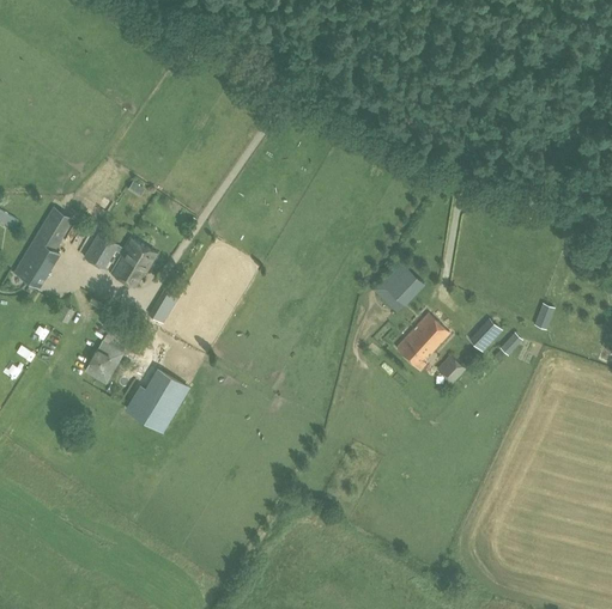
[(59,255),(54,253),(72,221),(50,208),(12,274),(38,290),(59,255)]
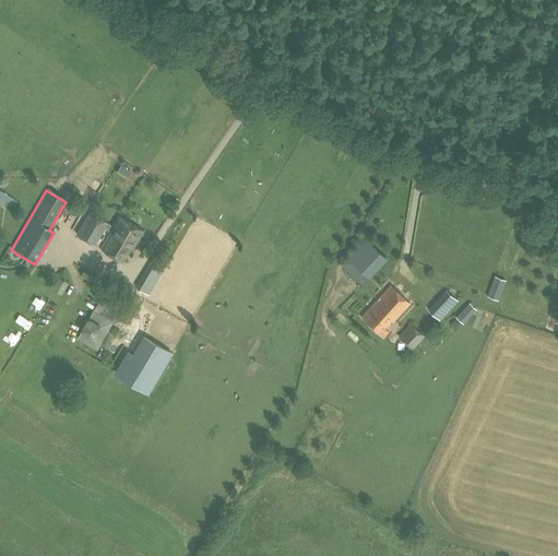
[(15,203),(0,194),(0,204),(11,211),(15,203)]
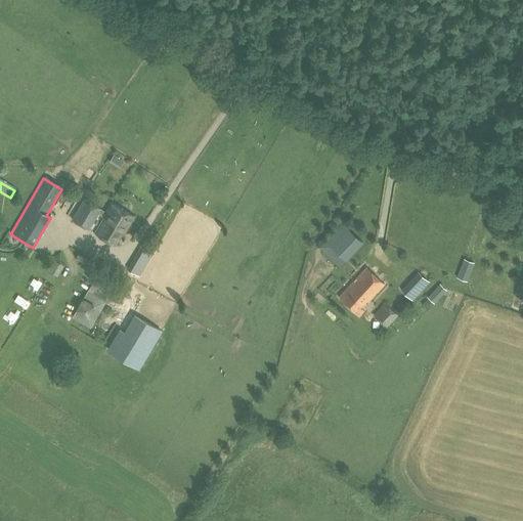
[(134,218),(111,204),(104,214),(83,202),(71,222),(85,230),(94,214),(103,219),(93,235),(115,248),(123,233),(124,234),(134,218)]
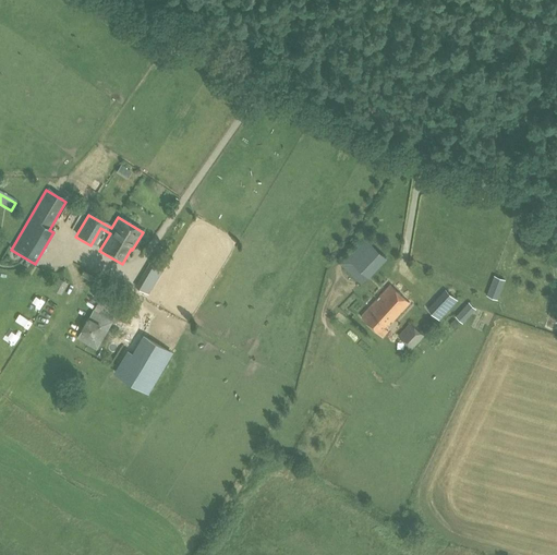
[(360,286),(366,278),(367,279),(386,260),(363,239),(338,265),(360,286)]
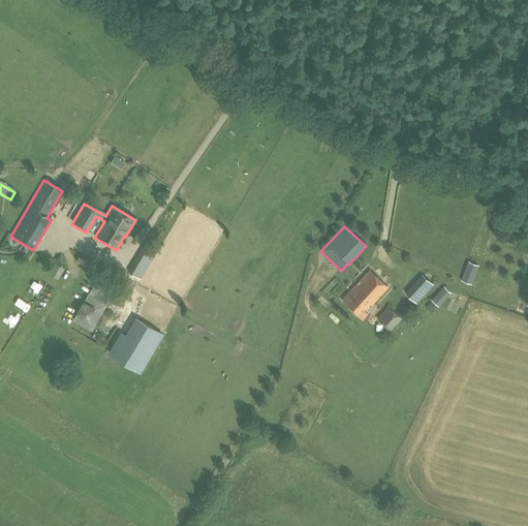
[(146,243),(142,249),(149,253),(152,247),(146,243)]
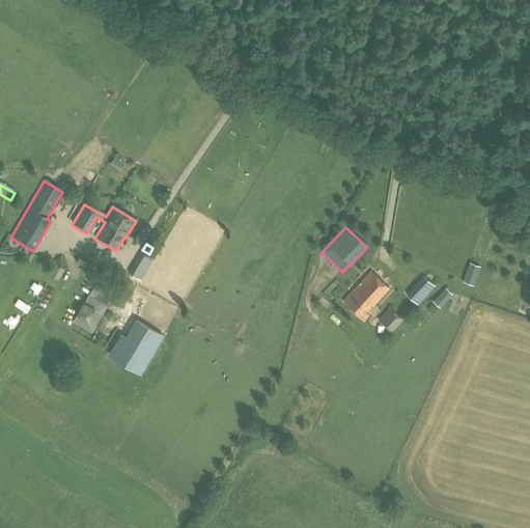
[(142,250),(128,274),(140,281),(155,257),(149,254),(142,250)]
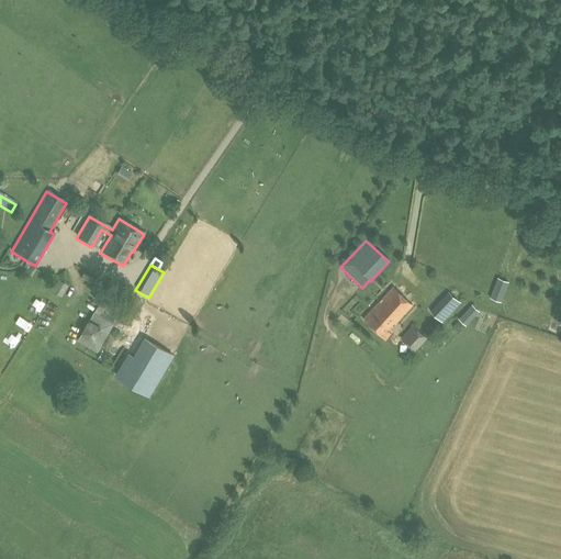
[(489,300),(500,304),(507,283),(496,280),(489,300)]
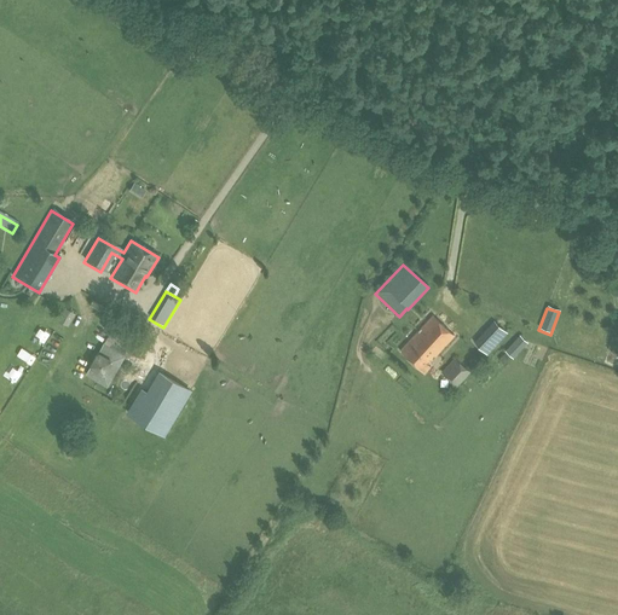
[(429,369),(427,366),(454,337),(432,318),(400,353),(423,375),(429,369)]
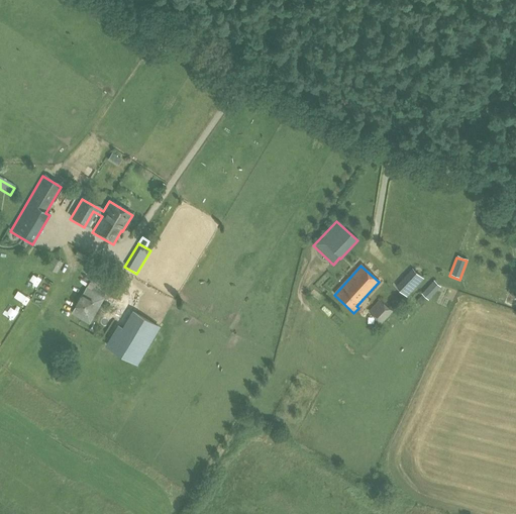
[(88,286),(95,269),(89,267),(82,284),(88,286)]
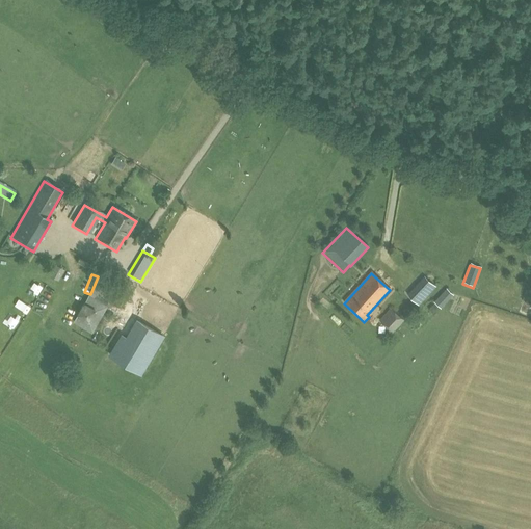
[(418,307),(435,288),(423,276),(405,295),(418,307)]
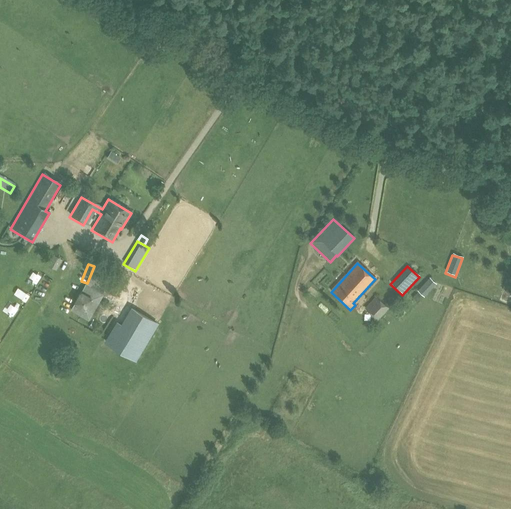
[(107,274),(95,267),(90,276),(107,286),(110,281),(105,279),(107,274)]
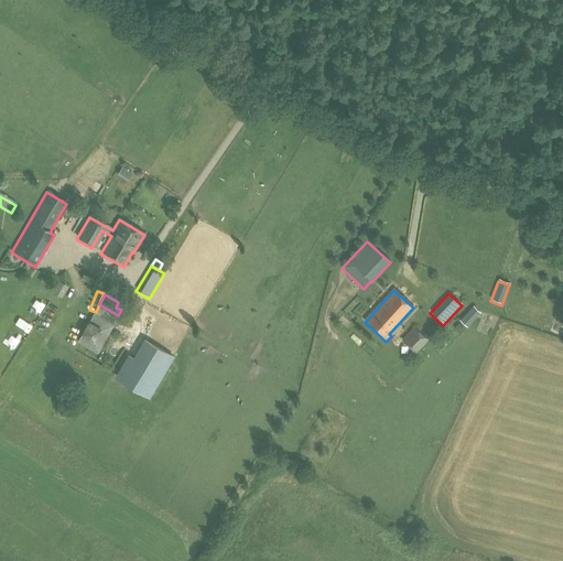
[(466,328),(479,314),(473,308),(459,322),(466,328)]
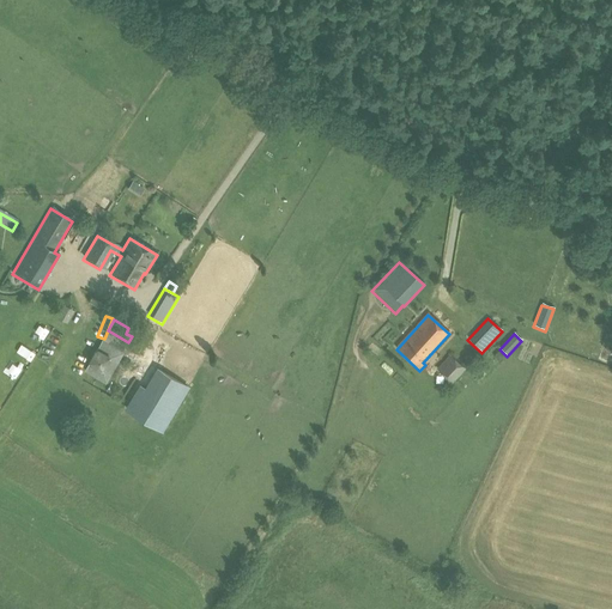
[(105,387),(123,355),(102,343),(83,375),(105,387)]
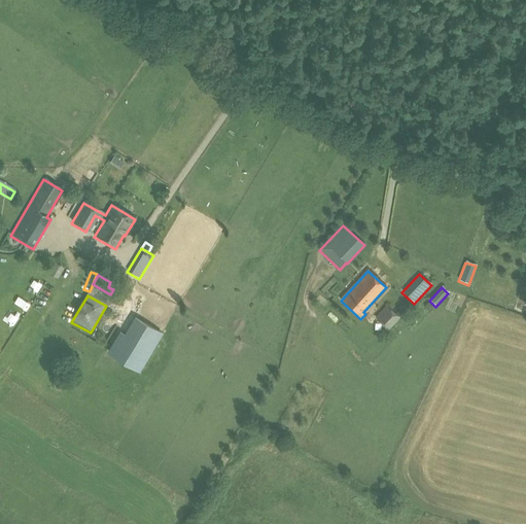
[(399,319),(386,306),(376,318),(388,330),(399,319)]
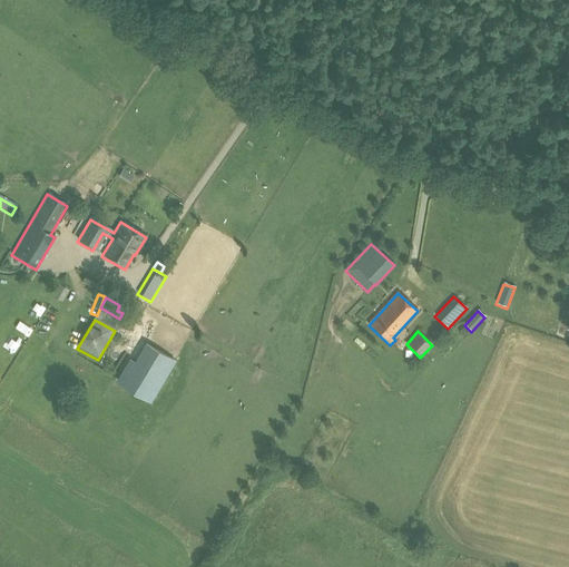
[(151,361),(133,350),(113,382),(151,406),(168,378),(149,365),(151,361)]
